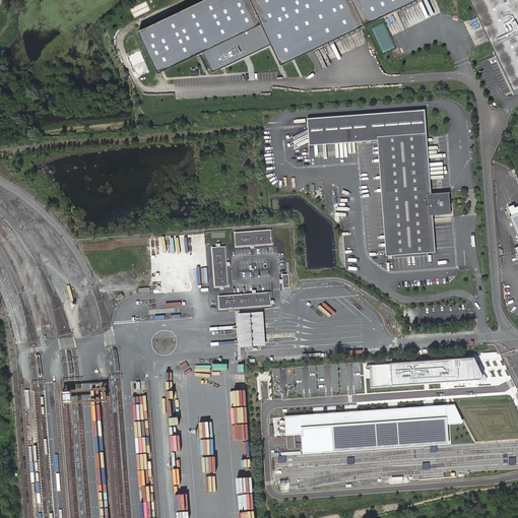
[(261,22),(250,0),(199,0),(138,29),(157,71),(202,51),(261,22)]
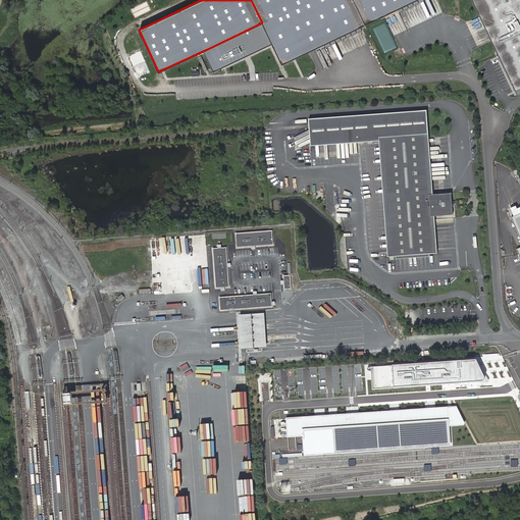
[(251,0),(262,22),(272,43),(281,64),(364,24),(363,22),(352,0),(251,0)]
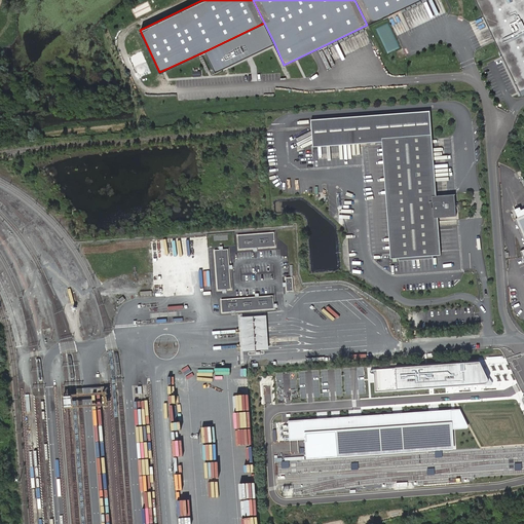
[(354,0),(366,23),(412,0),(475,0),(518,88),(523,84),(523,0),(354,0)]
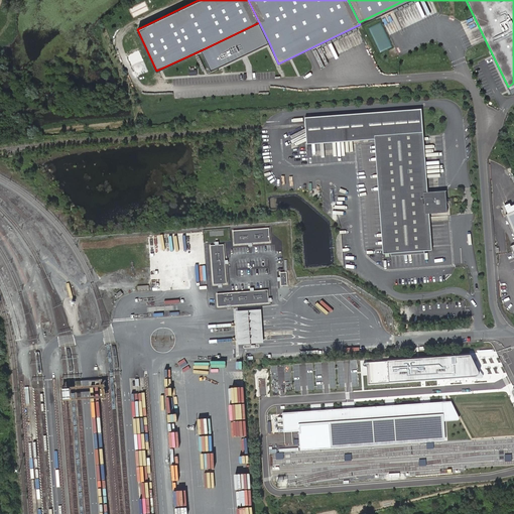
[(259,22),(201,50),(211,71),(269,42),(259,22)]
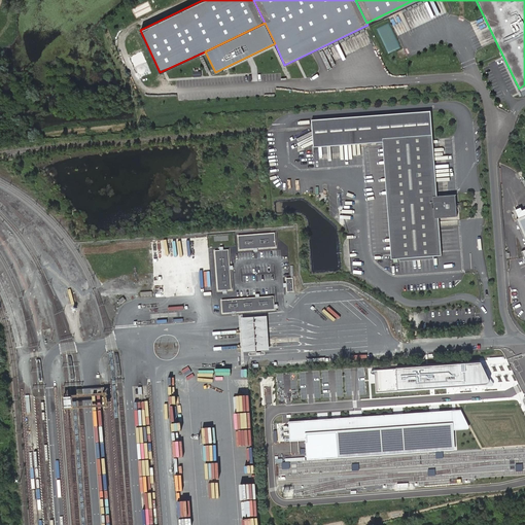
[(430,137),(428,110),(309,119),(310,126),(310,129),(312,132),(311,133),(310,133),(312,137),(311,138),(313,142),(311,142),(311,146),(316,146),(315,142),(380,137),(381,141),(382,141),(382,139),(384,139),(393,255),(391,255),(391,254),(389,254),(389,257),(397,257),(431,254),(440,254),(439,250),(436,250),(436,252),(435,252),(432,220),(436,220),(436,216),(455,215),(454,209),(457,209),(456,202),(454,202),(453,194),(434,195),(430,196),(426,136),(428,136),(428,137),(430,137)]
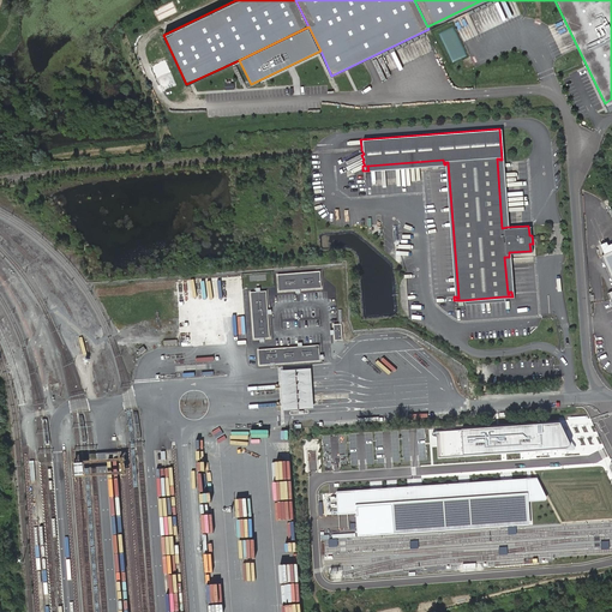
[(499,159),(497,159),(502,228),(507,227),(502,160),(499,160),(499,159)]
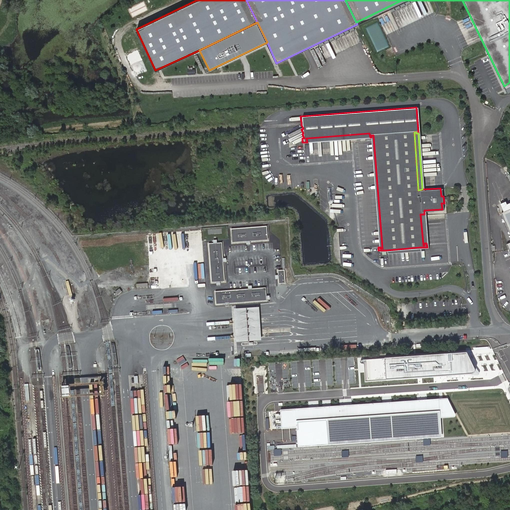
[(306,138),(307,142),(370,137),(369,133),(306,138)]
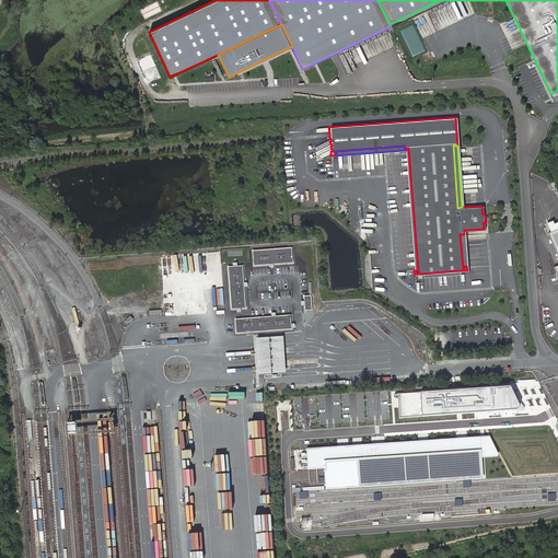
[(406,150),(405,150),(414,270),(416,270),(416,271),(418,271),(408,148),(406,148),(406,150)]
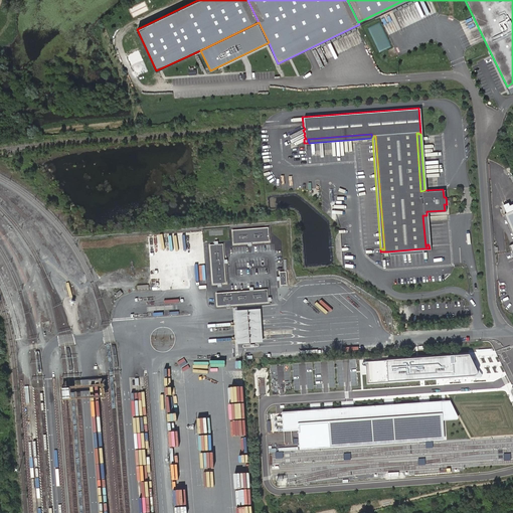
[(512,202),(508,205),(507,202),(501,204),(503,207),(500,208),(502,213),(501,214),(512,242),(508,244),(512,257),(512,202)]
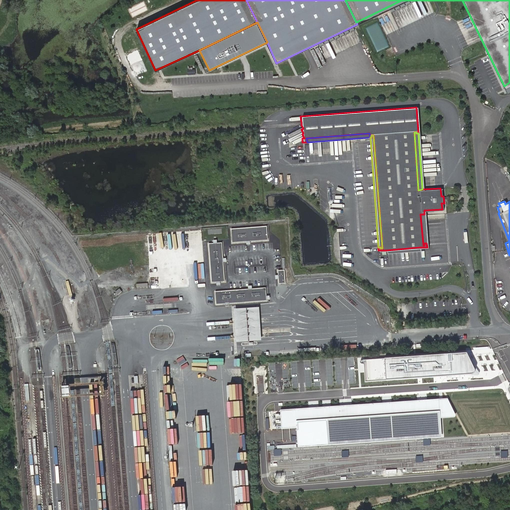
[(230,241),(266,238),(265,224),(229,227),(230,241)]
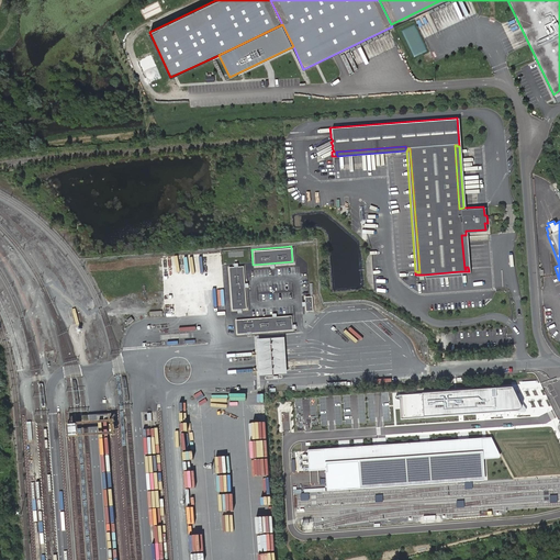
[(231,308),(245,306),(242,265),(226,266),(231,308)]
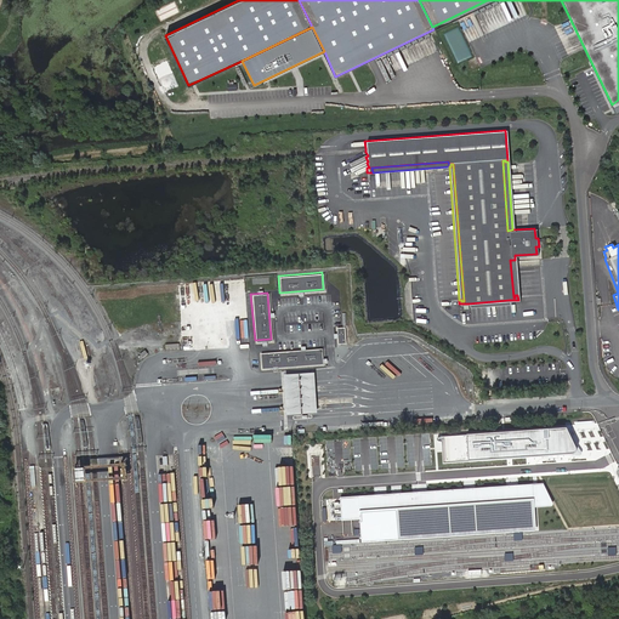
[(259,352),(260,367),(322,363),(321,347),(259,352)]
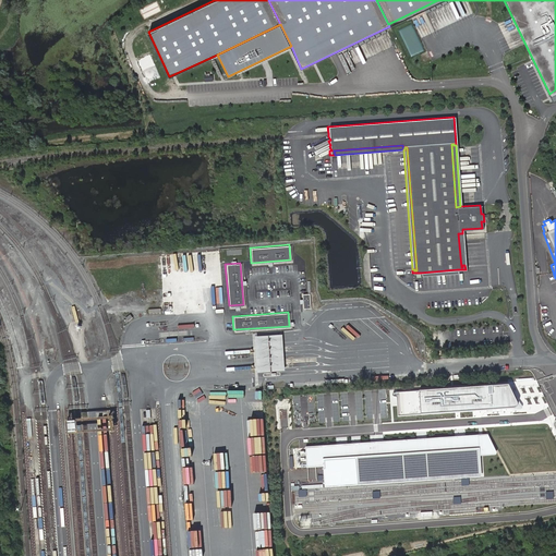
[(255,361),(256,371),(283,369),(282,359),(280,333),(253,335),(255,361)]
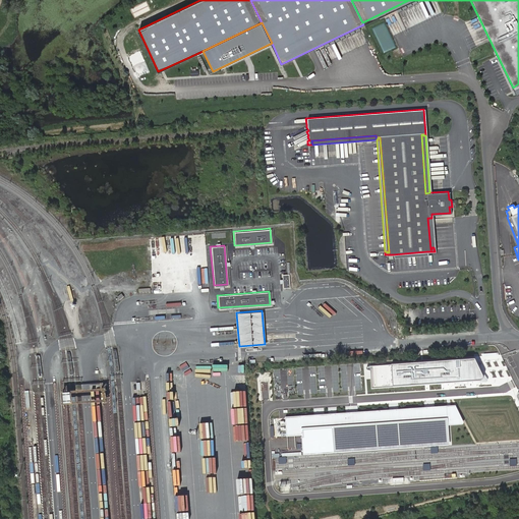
[(472,359),(368,365),(369,386),(485,380),(472,359)]
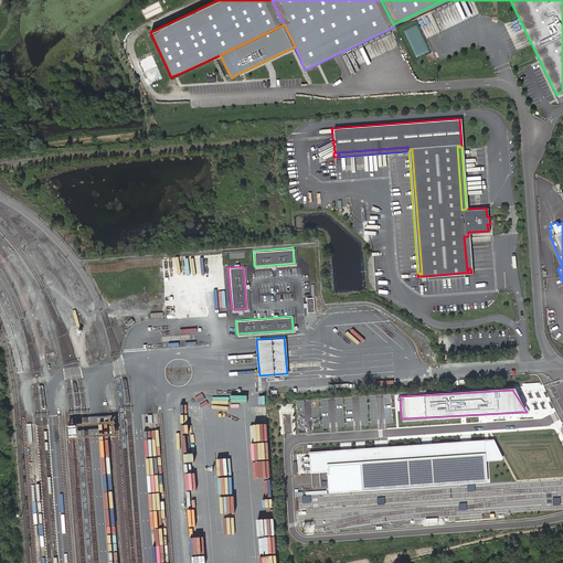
[(238,392),(238,401),(264,401),(264,393),(238,392)]
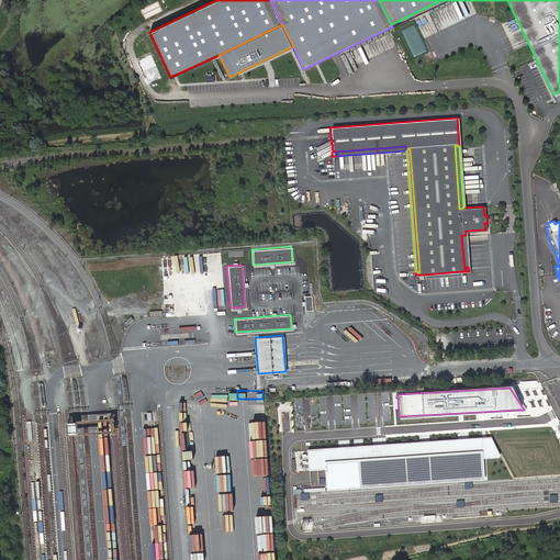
[(249,417),(264,418),(264,401),(249,401),(249,417)]
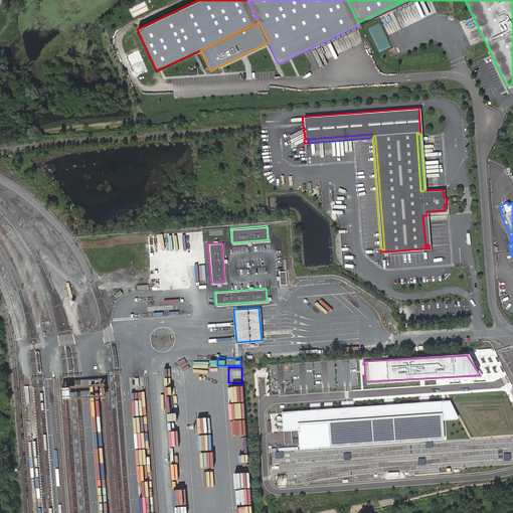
[(241,384),(225,384),(224,399),(241,399),(241,384)]
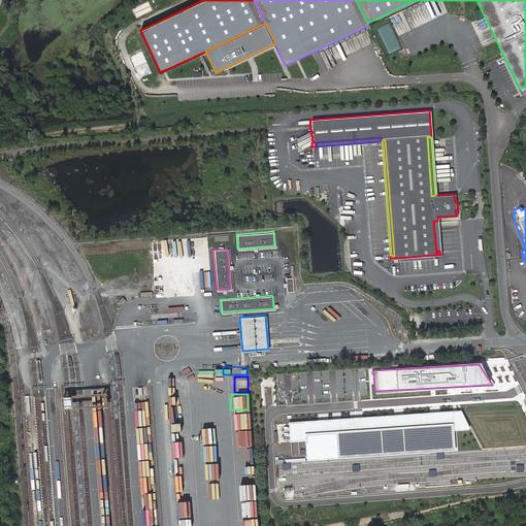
[(461,409),(288,424),(289,439),(305,438),(307,459),(455,448),(453,429),(470,428),(461,409)]
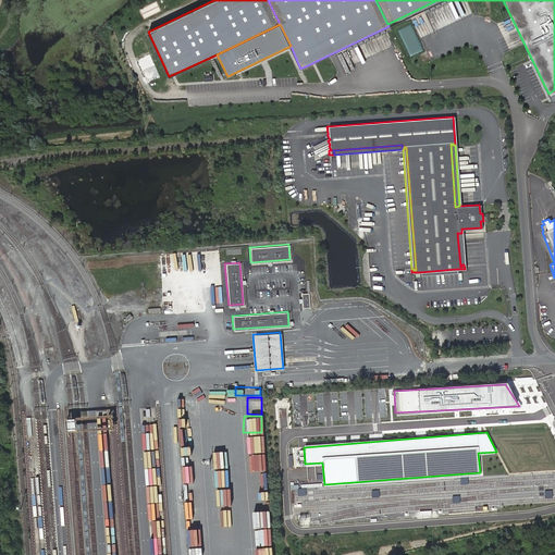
[(269,509),(255,509),(255,526),(269,526),(269,509)]
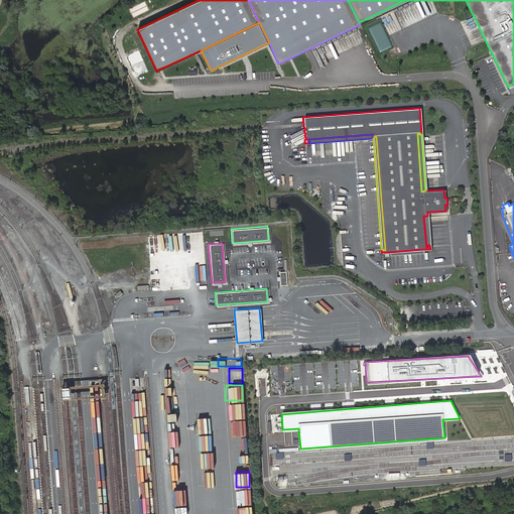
[(233,504),(250,504),(250,489),(233,489),(233,504)]
